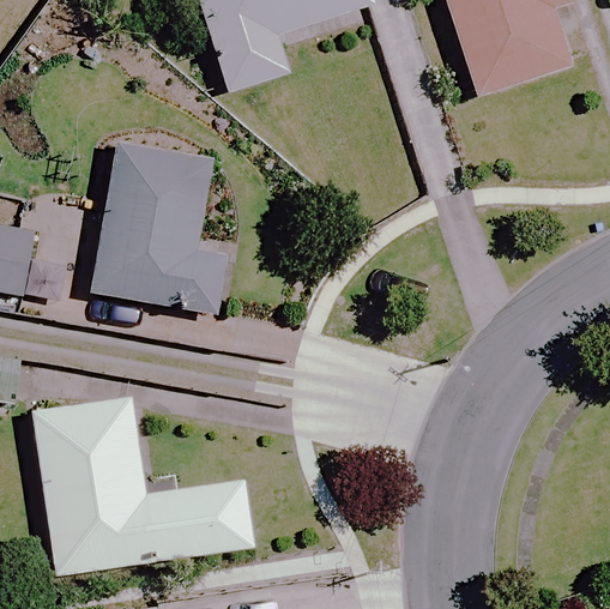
[(370,5),(368,0),(198,0),(228,92),(289,73),(276,35),(370,5)]
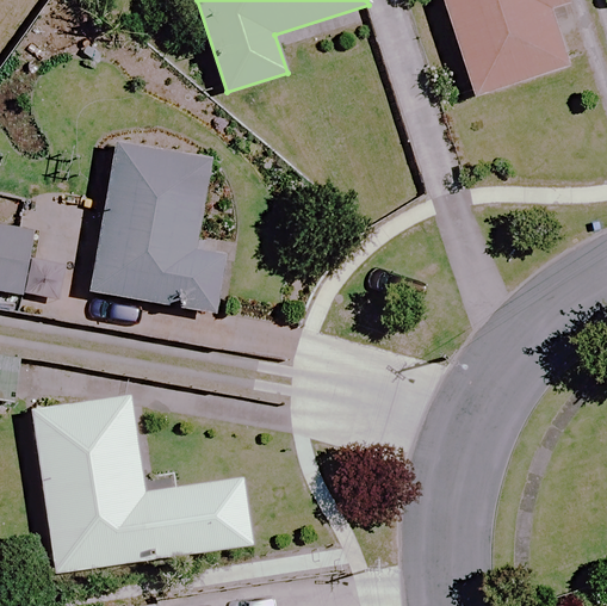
[(444,0),(475,96),(573,66),(551,0),(444,0)]
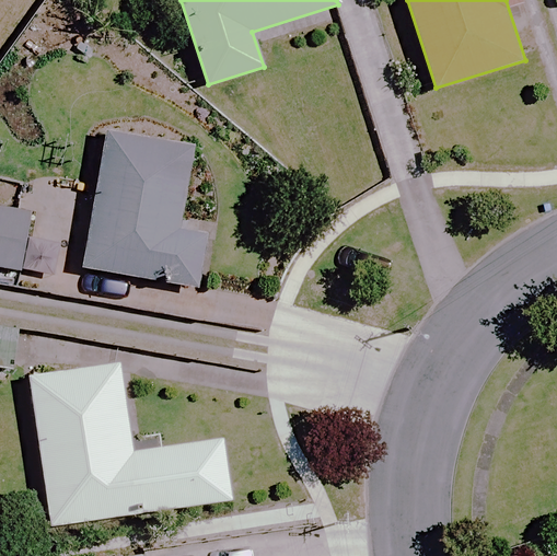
[(89,269),(102,271),(204,290),(215,233),(181,227),(196,145),(115,129),(89,269)]
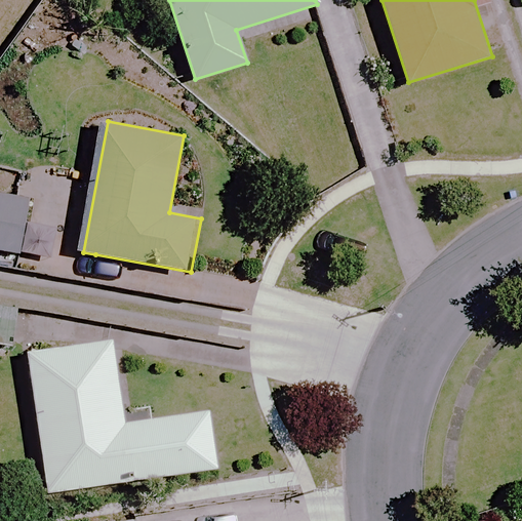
[(0,249),(23,253),(33,197),(0,191),(0,249)]
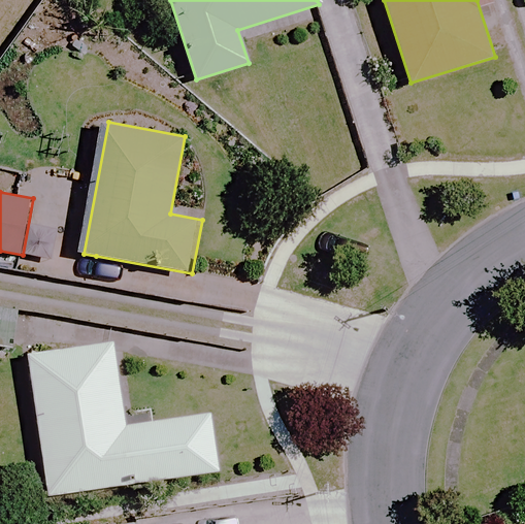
[(111,344),(28,355),(47,495),(216,470),(208,417),(124,428),(111,344)]
